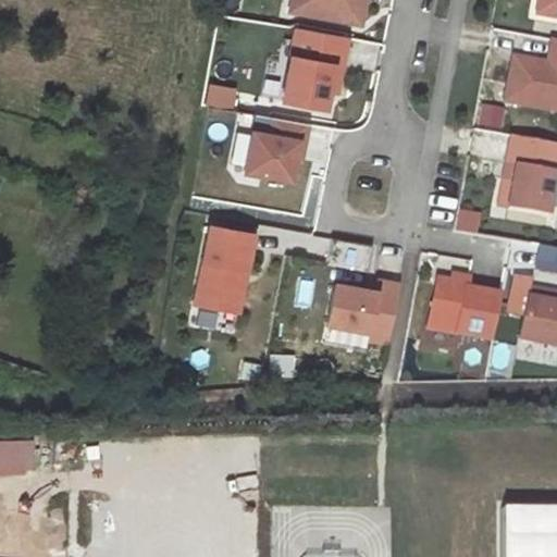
[(292,0),(291,10),(360,23),(363,0),(292,0)]
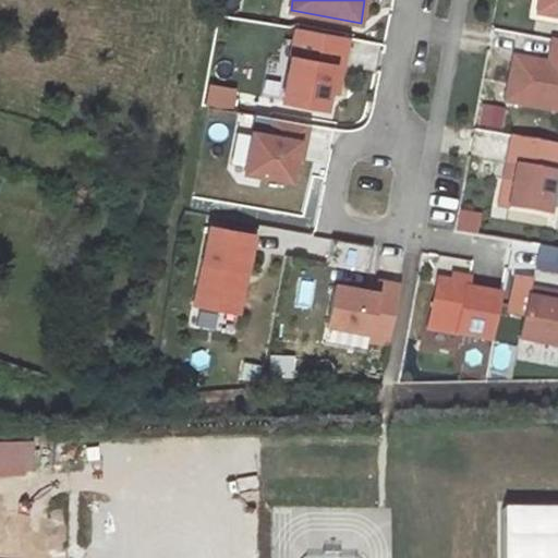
[(557,0),(540,0),(537,13),(557,16),(557,0)]
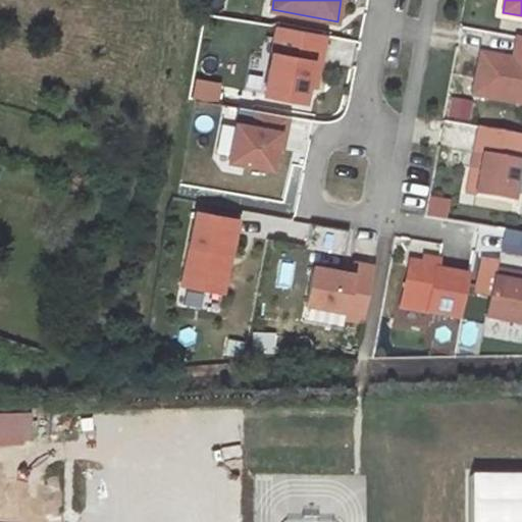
[(324,35),(276,25),(264,94),(304,102),(312,59),(320,61),(324,35)]
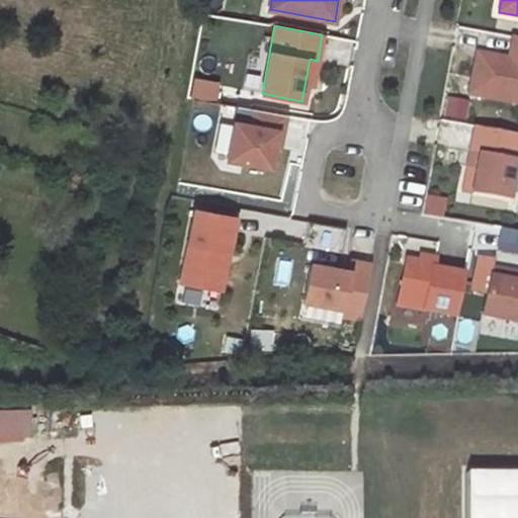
[(517,36),(513,36),(509,60),(477,53),(469,94),(517,102),(517,36)]
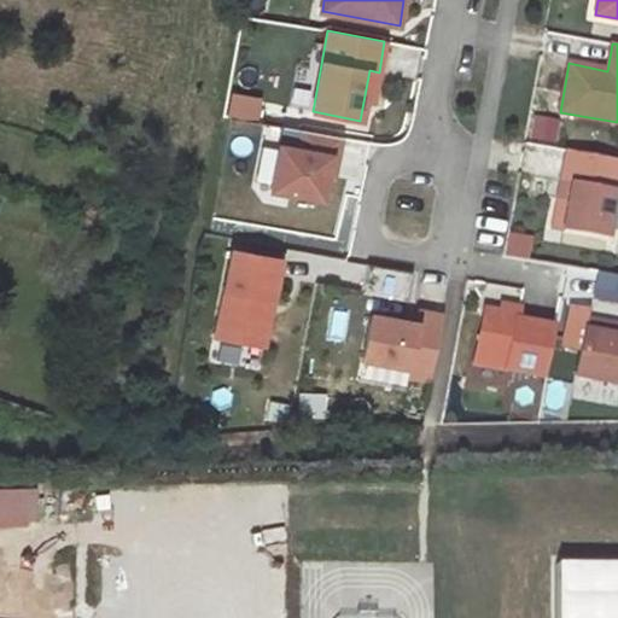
[(532,115),(528,141),(557,146),(560,120),(532,115)]
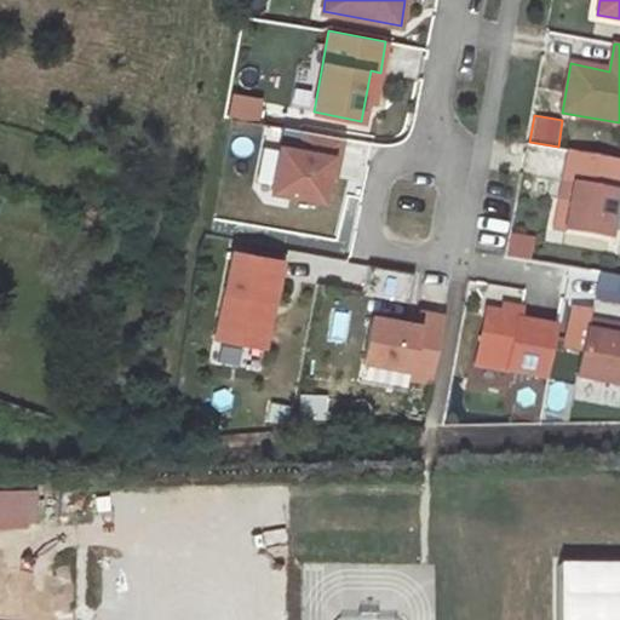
[(337,158),(342,137),(303,131),(299,150),(280,147),(271,190),(322,200),(326,177),(331,156),(337,158)]
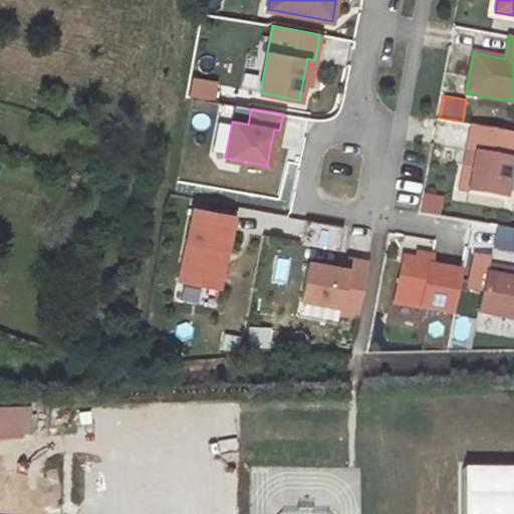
[(274,130),(270,147),(276,148),(279,131),(274,130)]
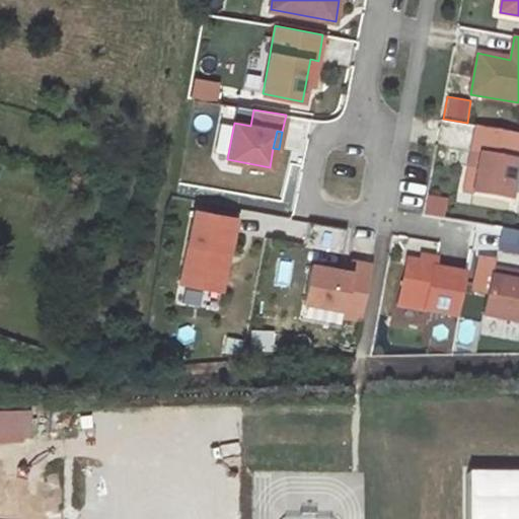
[(476,170),(472,194),(509,201),(517,161),(470,152),(467,168),(476,170)]
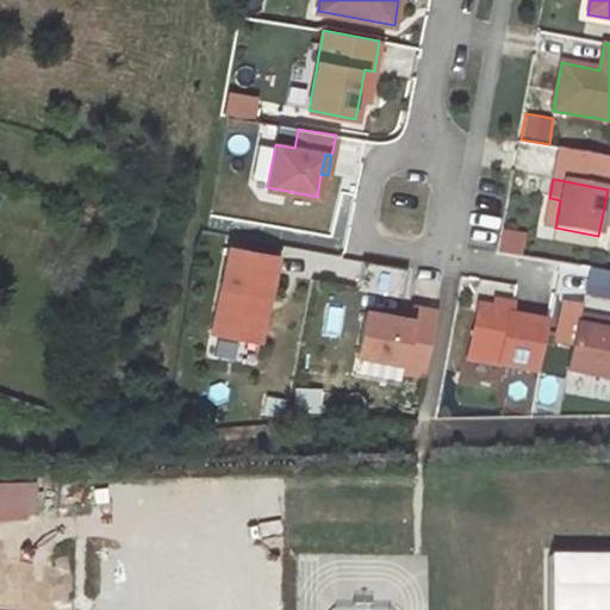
[(498,251),(523,256),(527,234),(503,229),(498,251)]
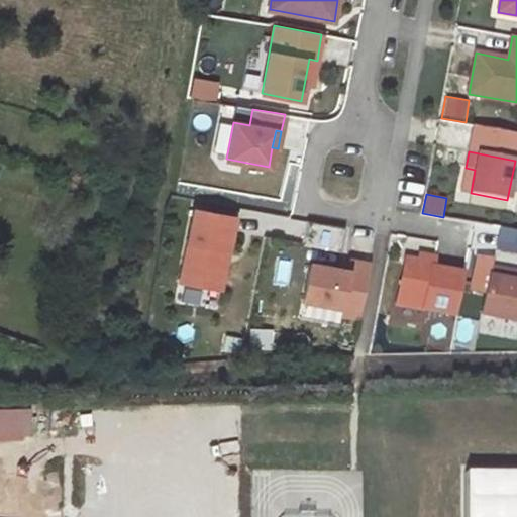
[(234,216),(194,208),(180,282),(214,288),(222,248),(227,250),(234,216)]
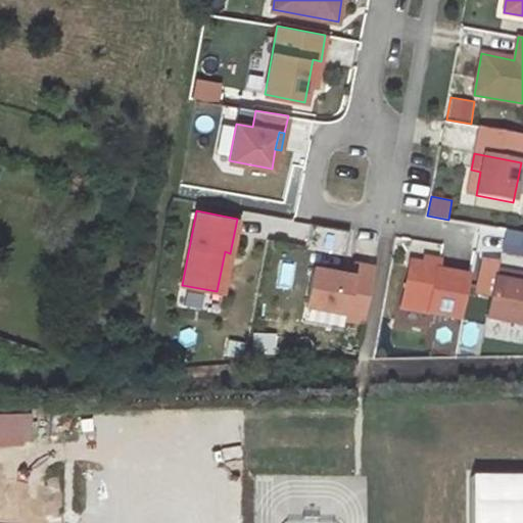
[(306,248),(342,256),(348,232),(313,223),(306,248)]
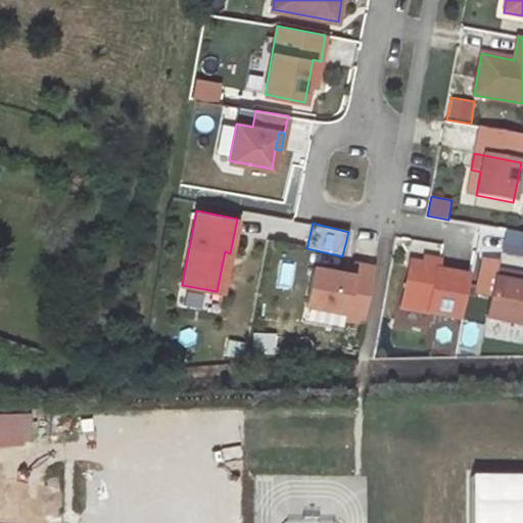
[(217,291),(223,293),(230,253),(225,251),(217,291)]
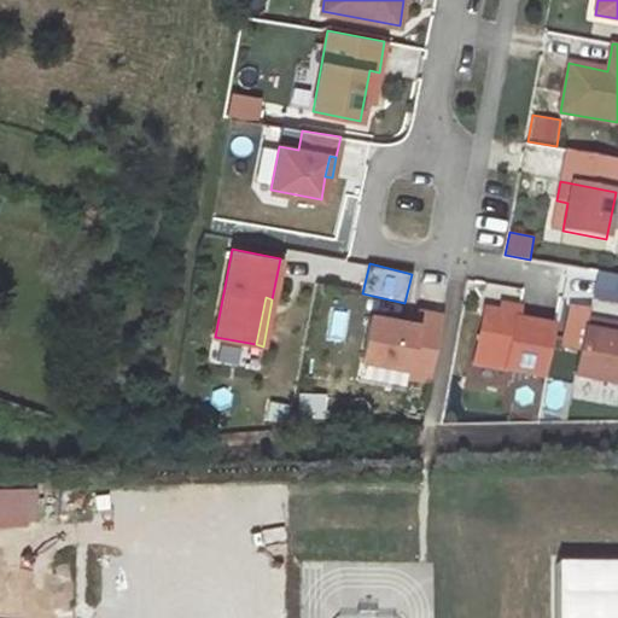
[(500,305),(499,313),(517,316),(518,309),(500,305)]
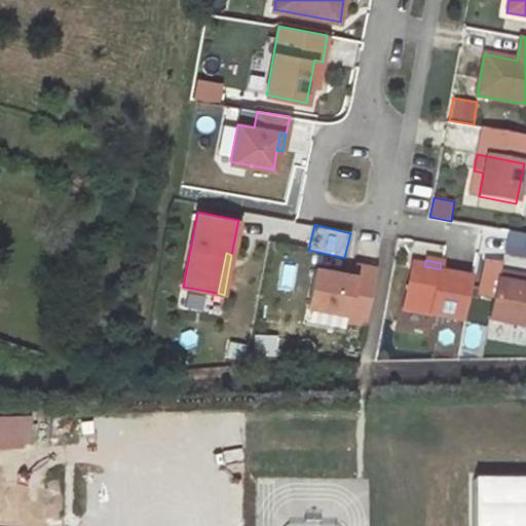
[(314,267),(308,305),(347,312),(345,320),(366,324),(376,267),(355,264),(353,274),(314,267)]
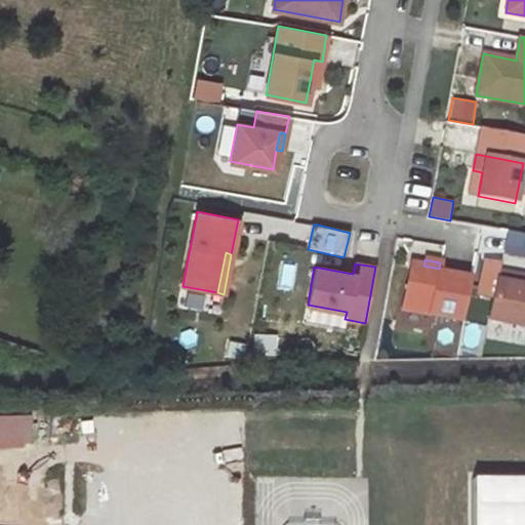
[(423,266),(410,264),(402,309),(462,320),(471,278),(438,272),(439,269),(423,266)]
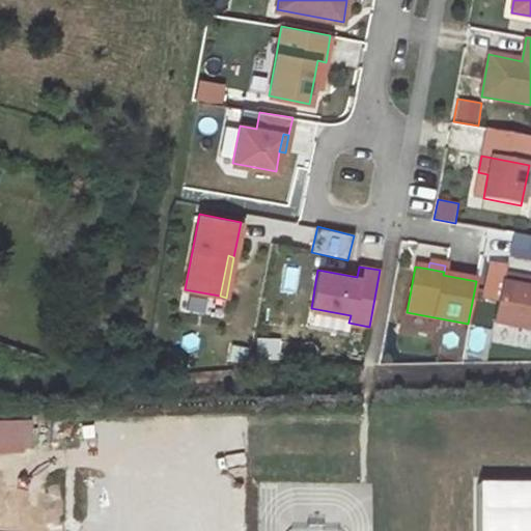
[(530,280),(503,276),(495,323),(530,329),(530,280)]
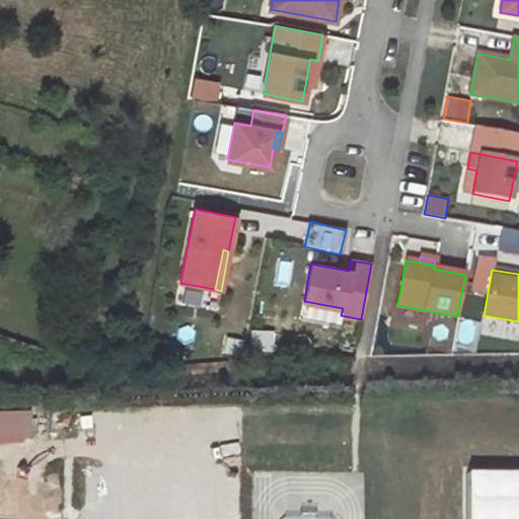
[(251,328),(250,351),(274,351),(275,329),(251,328)]
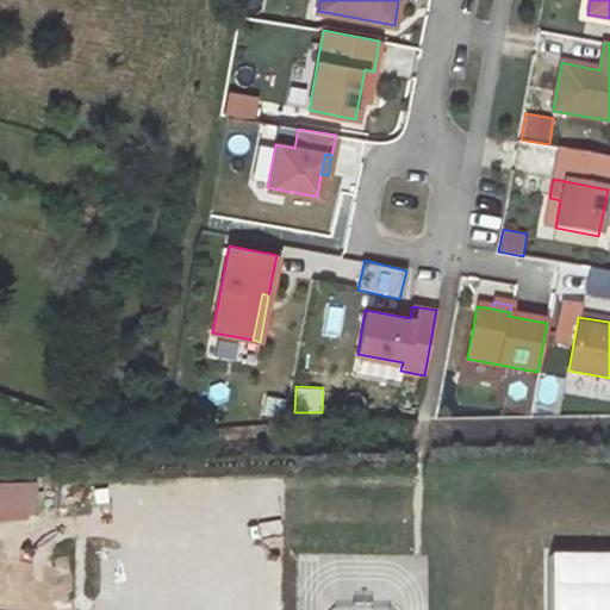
[(0,483),(0,514),(45,512),(43,480),(0,483)]
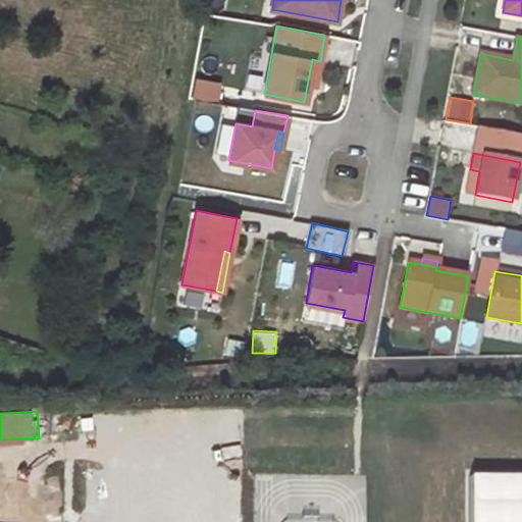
[(521,521),(521,479),(472,479),(471,521),(521,521)]
